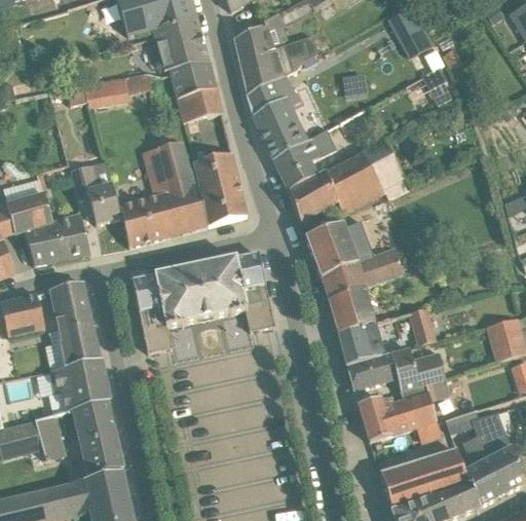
[(174,0),(170,1),(170,0),(116,0),(125,35),(150,29),(152,34),(155,27),(181,21),(183,22),(196,17),(192,0),(174,0)]
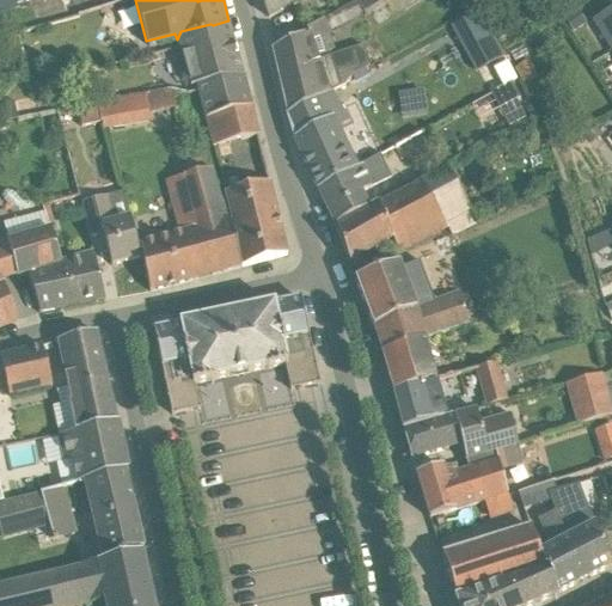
[(263,0),(269,12),(297,0),(263,0)]
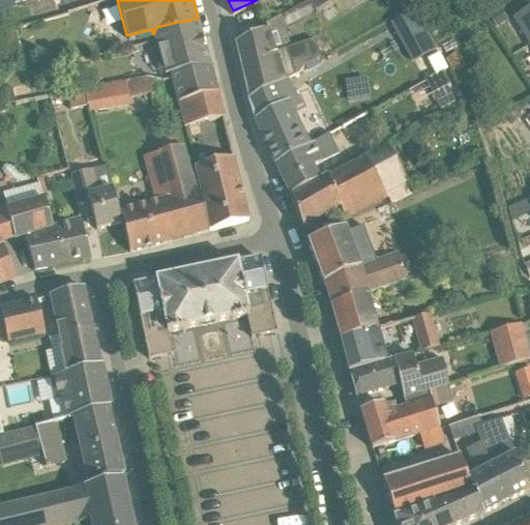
[(286,44),(286,42),(285,40),(290,38),(285,24),(315,6),(317,9),(333,0),(301,0),(266,21),(267,22),(235,36),(245,95),(285,75),(287,74),(295,70),(299,68),(306,60),(320,55),(314,35),(286,44)]
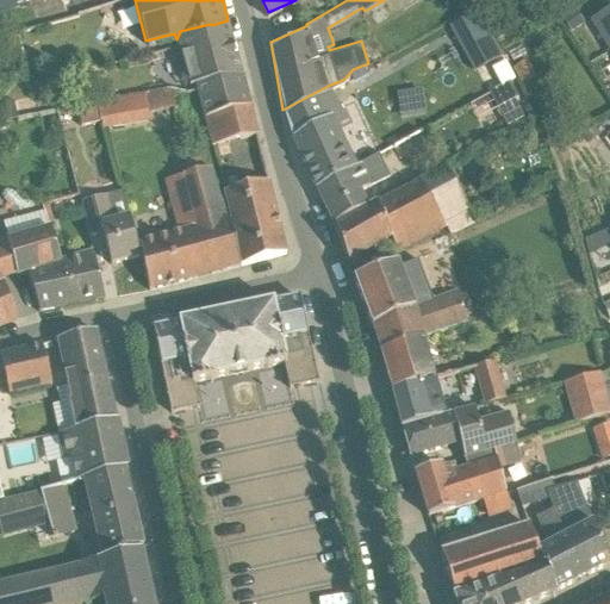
[(609,45),(609,4),(592,16),(609,45)]
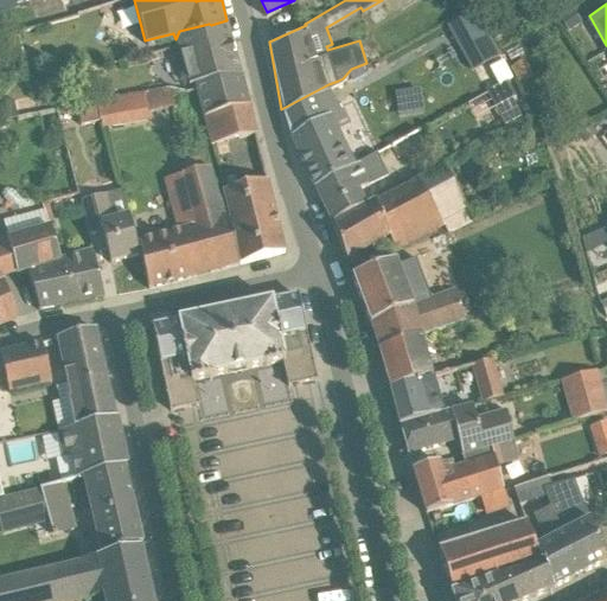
[(568,26),(581,19),(573,5),(560,13),(568,26)]
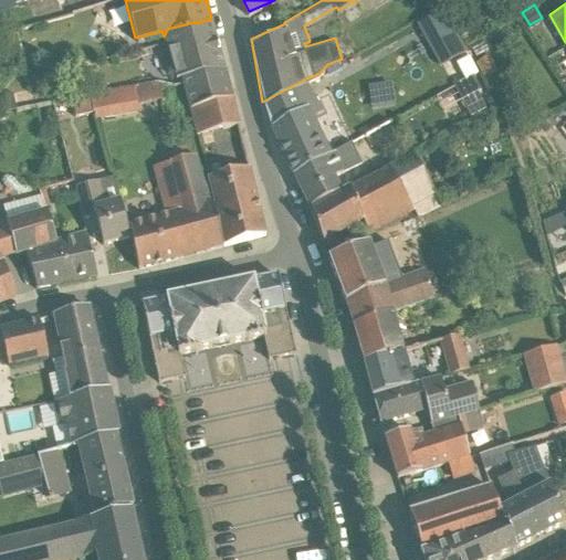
[(465,48),(443,7),(418,20),(440,61),(465,48)]
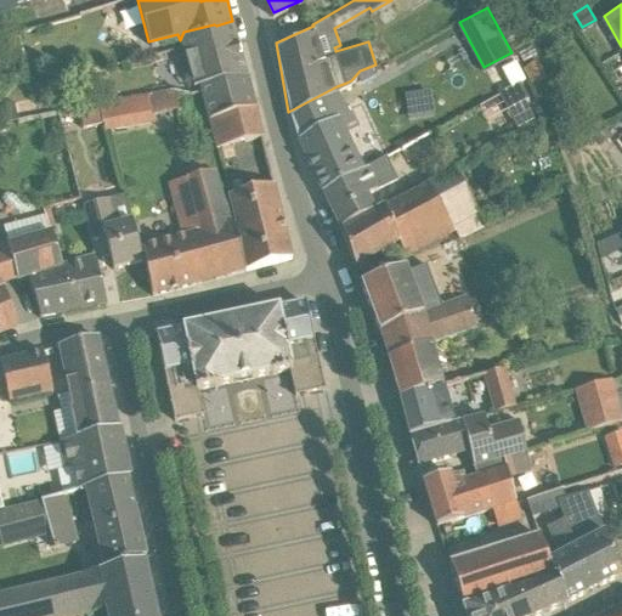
[(209,113),(254,102),(247,73),(232,21),(216,26),(214,24),(184,32),(180,40),(194,82),(201,80),(209,113)]
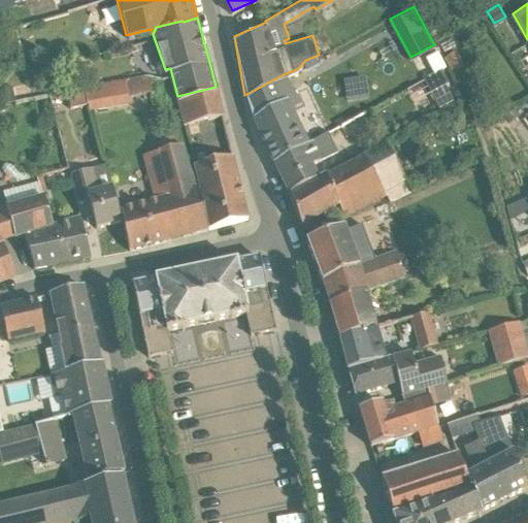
[(274,161),(309,138),(293,106),(302,100),(286,73),(284,74),(244,95),(253,116),(273,161),(274,161)]
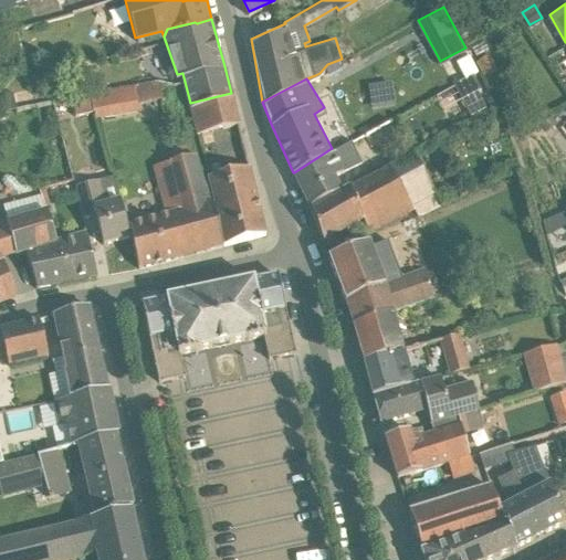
[(94,108),(138,99),(135,82),(90,90),(94,108)]
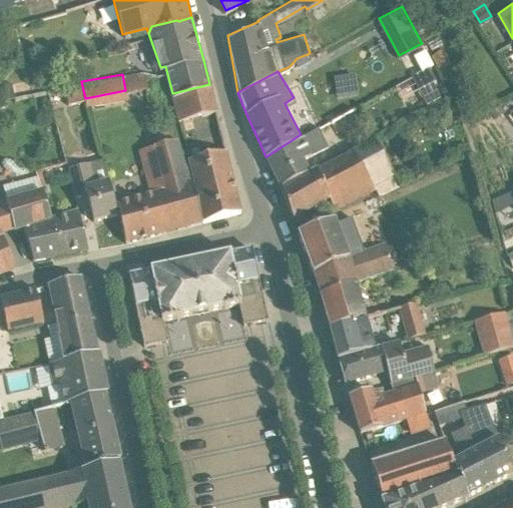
[(69,101),(85,98),(81,81),(66,84),(69,101)]
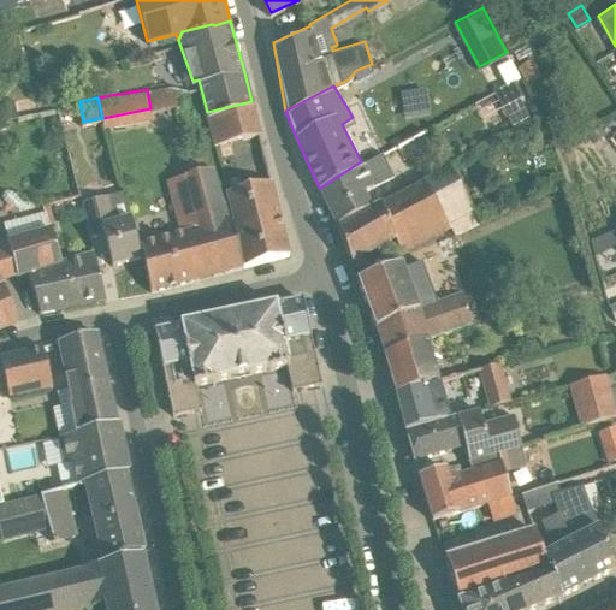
[(214,143),(260,132),(252,101),(207,112),(214,143)]
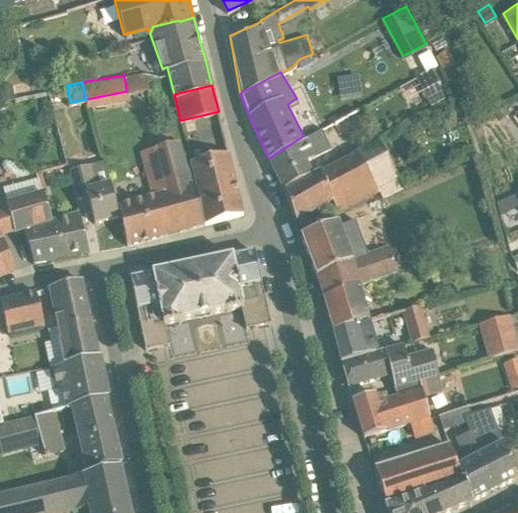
[(500,117),(509,111),(505,104),(495,110),(500,117)]
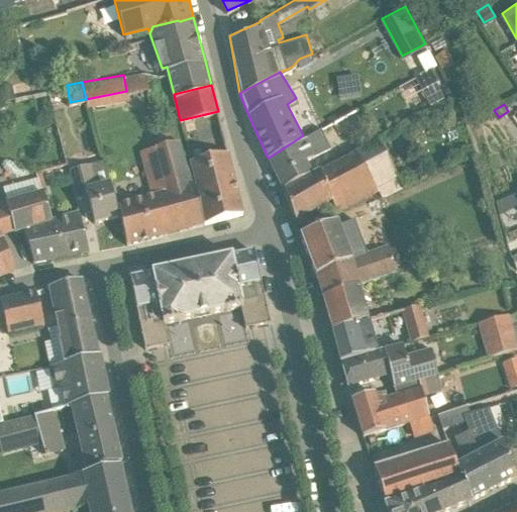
[(364,117),(357,107),(333,120),(339,130),(364,117)]
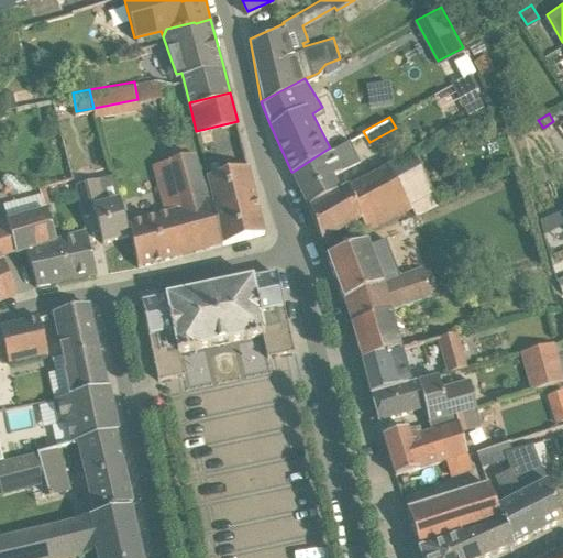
[(338,184),(331,174),(354,161),(345,142),(332,150),(332,149),(330,150),(330,148),(293,172),(308,203),(338,184)]
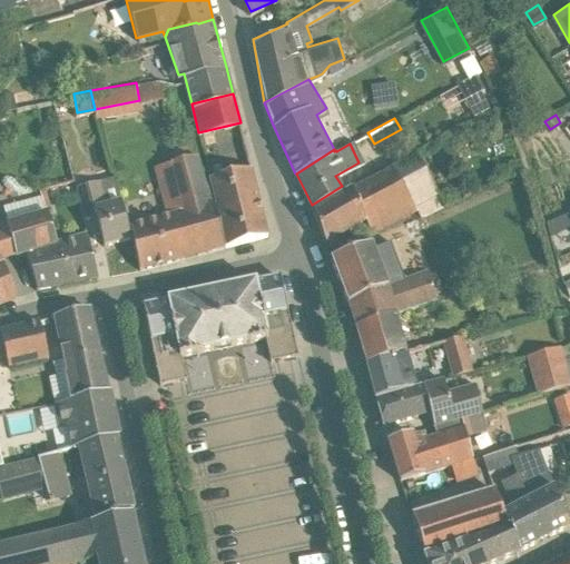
[(442,206),(433,187),(416,150),(313,208),(325,240),(366,217),(374,230),(420,206),(424,214),(442,206)]
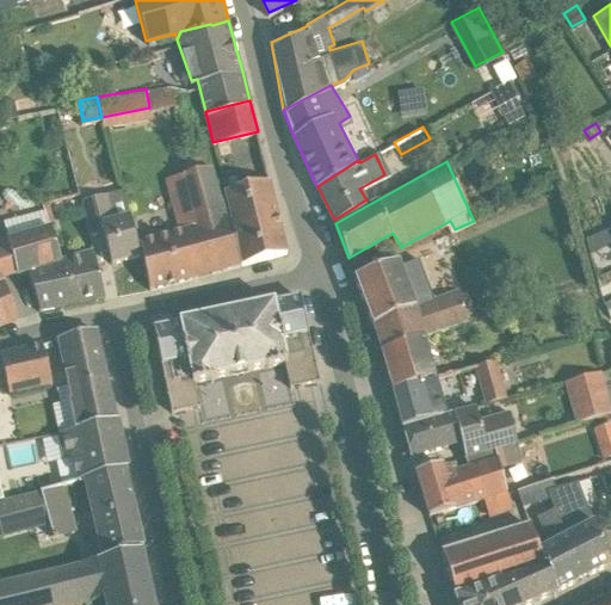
[(137,238),(141,252),(149,286),(238,263),(221,196),(218,196),(210,164),(166,174),(179,227),(137,238)]
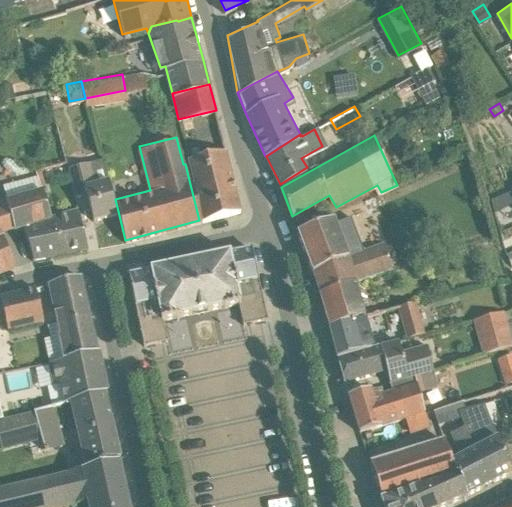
[(185,164),(199,220),(240,209),(225,148),(187,157),(189,163),(185,164)]
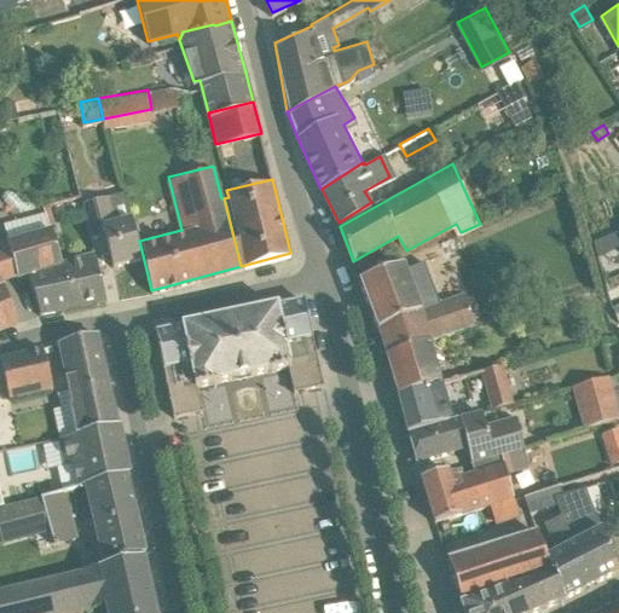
[(137,233),(132,218),(126,192),(105,197),(82,203),(91,236),(103,232),(113,264),(143,255),(139,241),(137,233)]
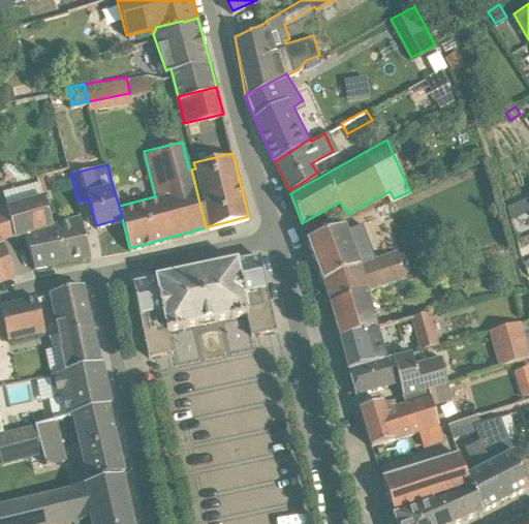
[(16,237),(25,234),(53,225),(43,193),(42,189),(38,179),(4,188),(7,204),(0,205),(0,277),(16,273),(2,239),(14,235),(16,237)]
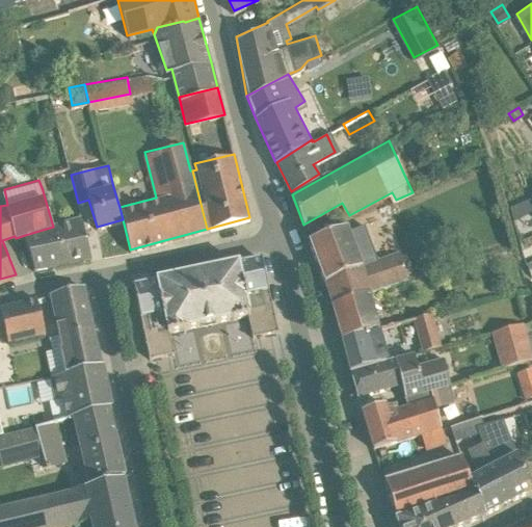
[(513,216),(524,212),(520,201),(510,205),(513,216)]
